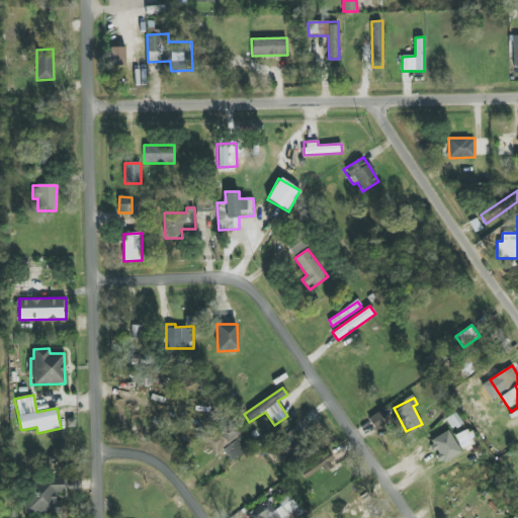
[(374,429),(387,423),(382,411),(369,417),(374,429)]
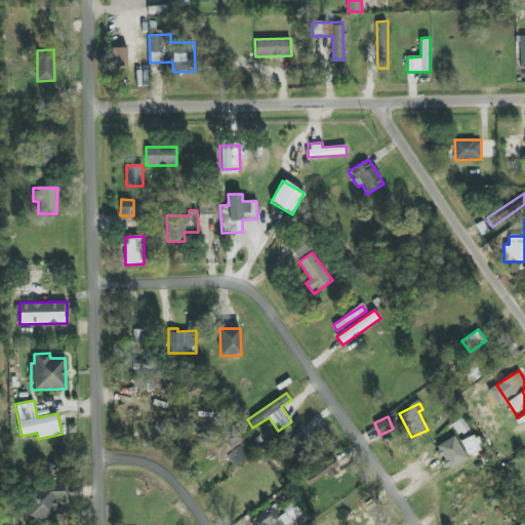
[(244,441),(234,427),(207,445),(218,460),(244,441)]
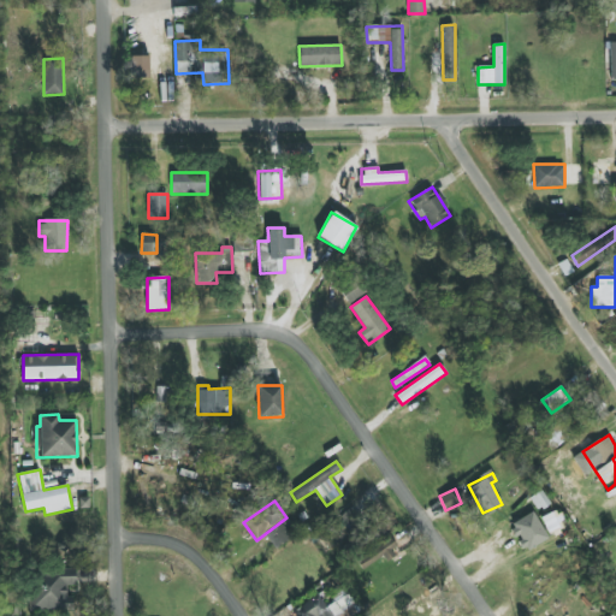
[(510,525),(525,551),(548,539),(534,511),(510,525)]
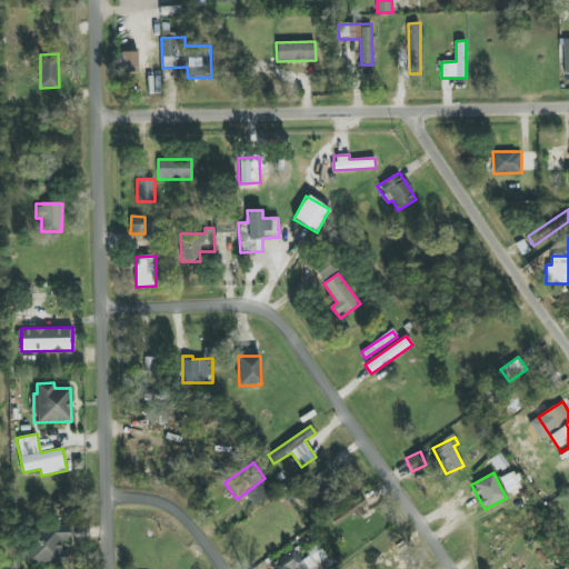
[(253,507),(273,493),(263,480),(245,493),(253,507)]
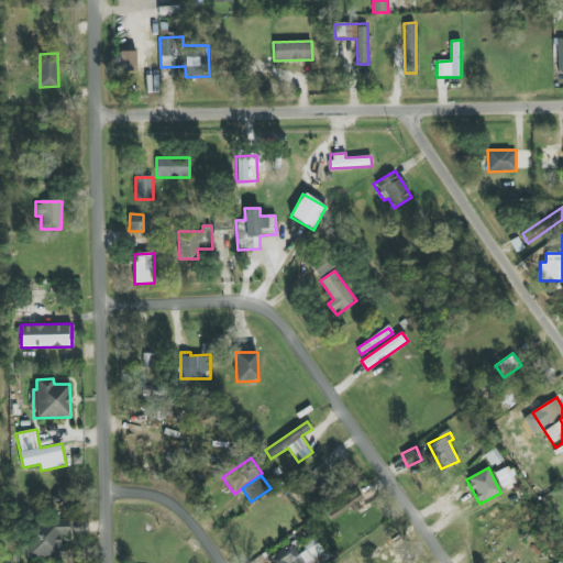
[(330,520),(352,510),(353,512),(365,507),(360,494),(324,509),(330,520)]
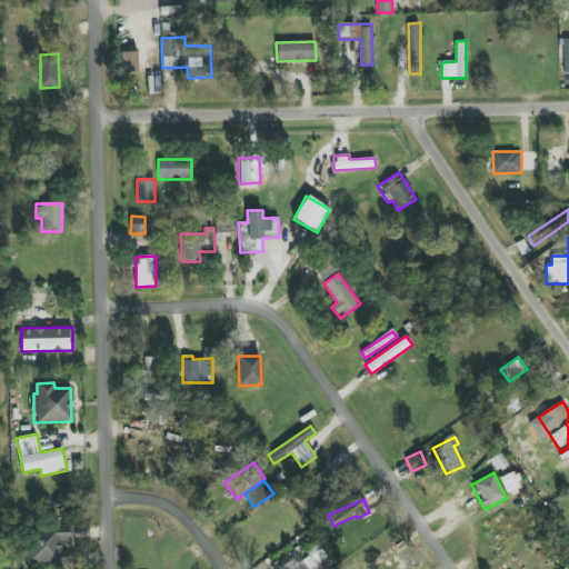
[(70,541),(69,525),(28,526),(28,565),(62,563),(62,541),(70,541)]
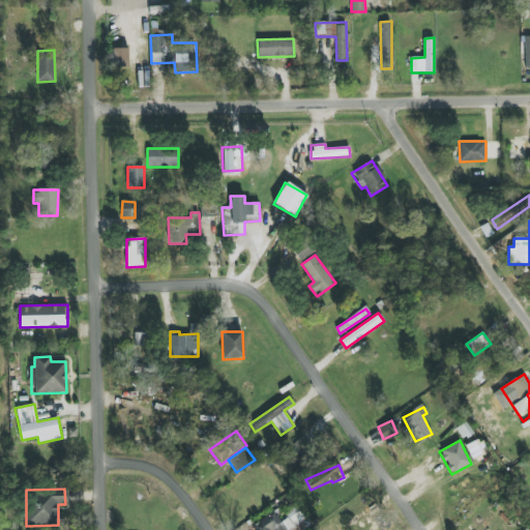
[(274,511),(254,525),(256,529),(302,529),(308,526),(296,508),(280,519),(274,511)]
